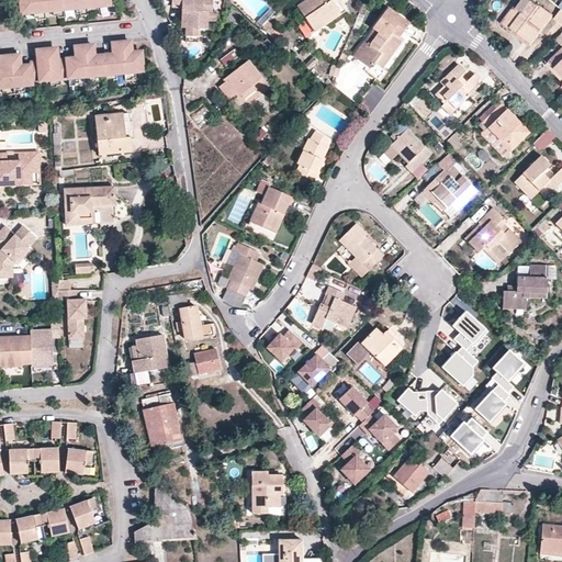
[(111,8),(110,0),(20,0),(22,14),(33,14),(33,22),(45,21),(45,13),(55,12),(56,20),(68,20),(67,11),(76,10),(76,19),(100,17),(99,8),(111,8)]
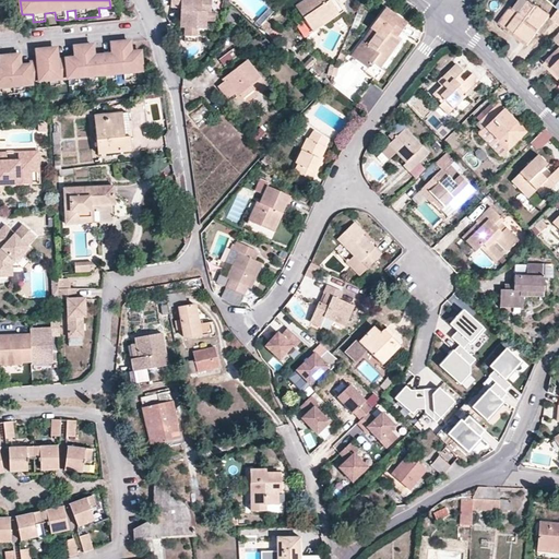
[(179,3),(179,9),(185,9),(182,26),(182,34),(195,35),(197,27),(205,27),(205,10),(201,10),(201,0),(169,0),(169,2),(179,3)]
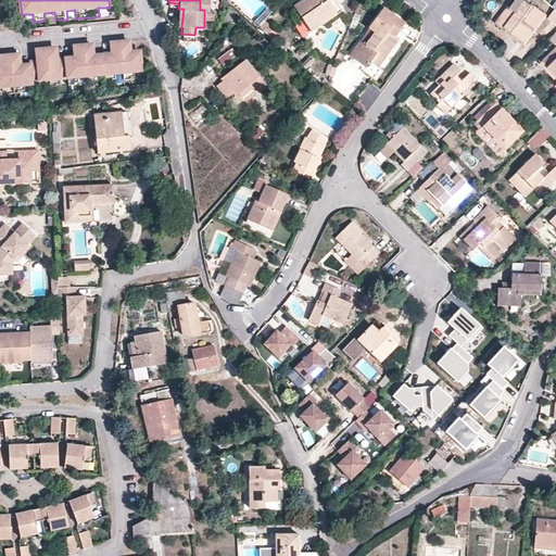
[(311,33),(321,26),(319,23),(335,12),(326,0),(304,0),(293,8),(311,33)]
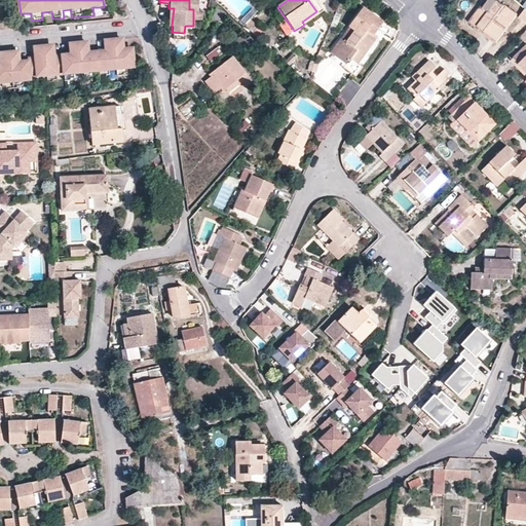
[(314,0),(308,0),(316,11),(302,22),(304,25),(324,12),(314,0)]
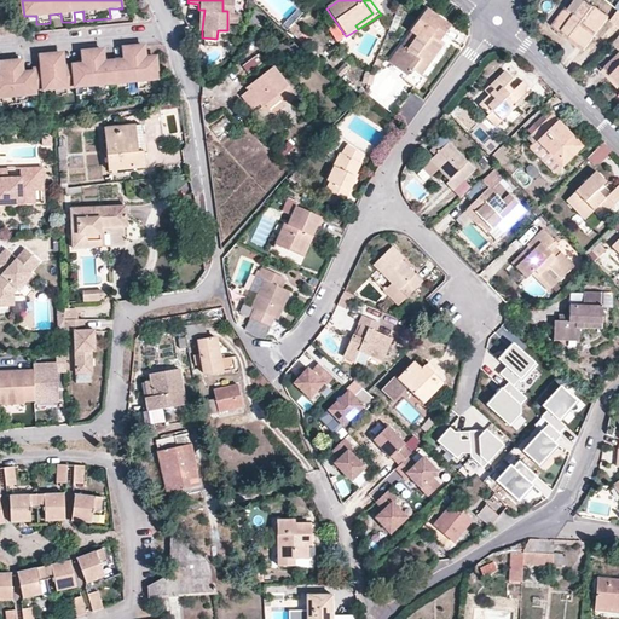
[(609,18),(585,0),(576,13),(568,7),(567,6),(551,27),(563,36),(567,33),(578,41),(574,45),(584,51),(609,18)]
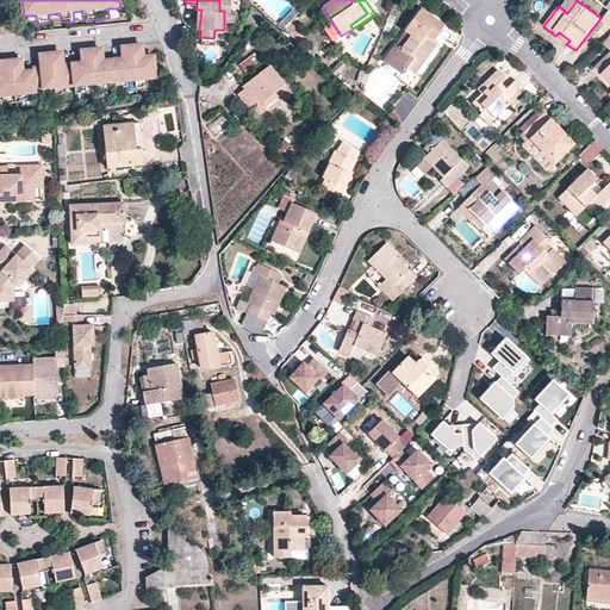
[(576,0),(566,0),(560,7),(567,13),(577,0),(576,0)]
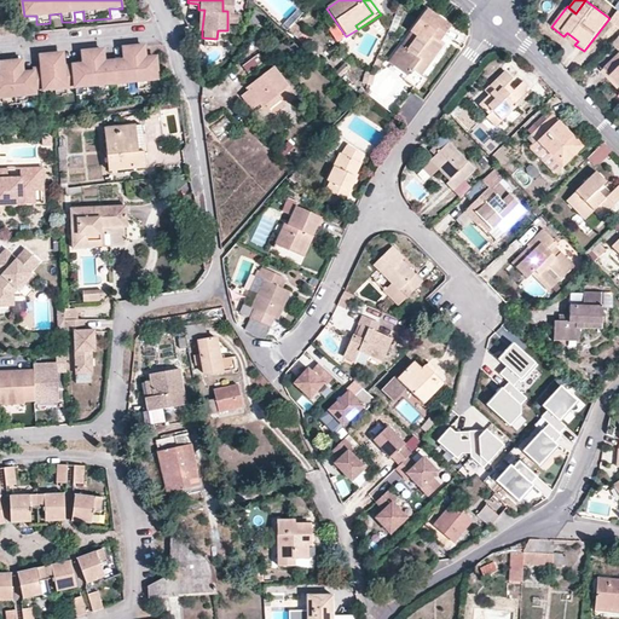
[(441,41),(451,28),(427,10),(410,33),(416,38),(408,51),(401,47),(388,64),(408,77),(412,70),(421,76),(429,65),(426,63),(431,55),(434,58),(445,44),(441,41)]
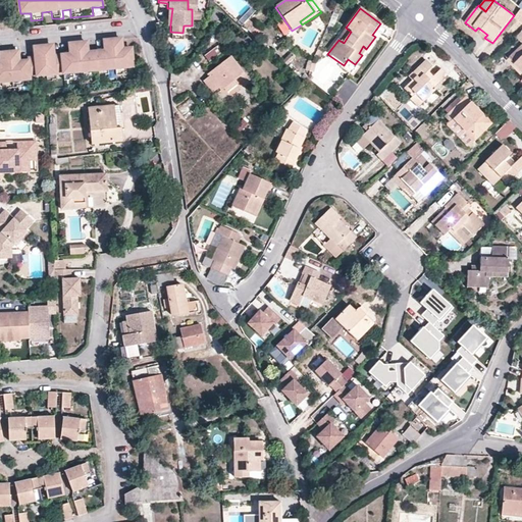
[(216,9),(209,20),(217,24),(223,13),(216,9)]
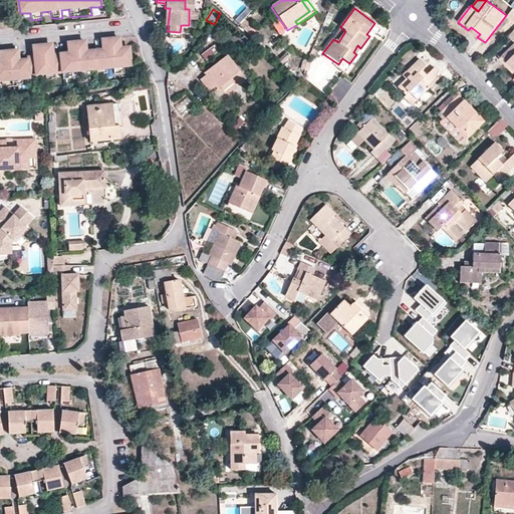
[(241,26),(251,14),(246,10),(236,22),(241,26)]
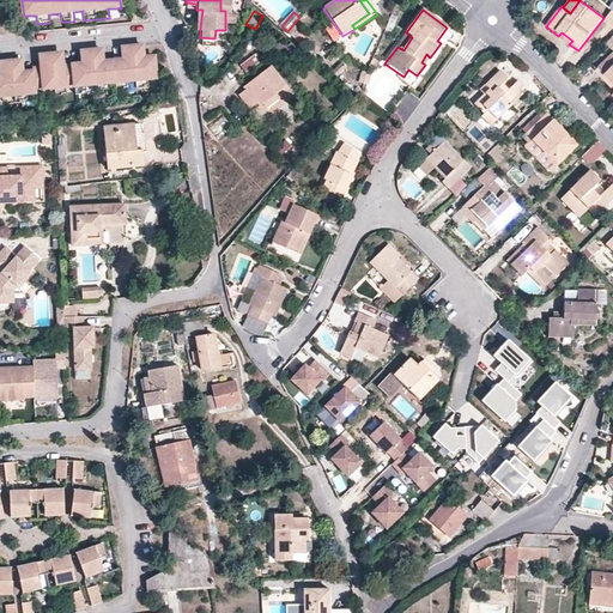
[(558,36),(569,44),(572,41),(562,32),(558,36)]
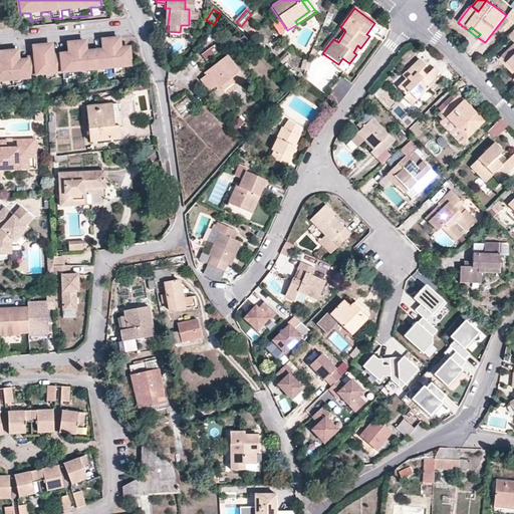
[(130,63),(127,45),(118,46),(118,36),(102,38),(103,48),(86,49),(85,39),(69,41),(70,51),(53,52),(52,42),(34,43),(35,54),(25,55),(26,57),(17,57),(16,48),(0,48),(0,74),(1,75),(2,83),(19,82),(19,73),(36,71),(37,78),(54,77),(54,70),(62,69),(63,76),(71,75),(70,68),(78,68),(79,74),(88,74),(88,67),(95,66),(95,73),(105,72),(105,65),(112,65),(112,72),(121,71),(120,64),(130,63)]
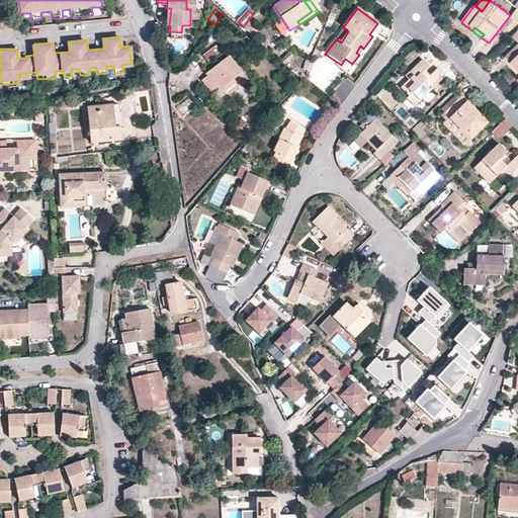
[(208,63),(223,54),(218,46),(203,56),(208,63)]
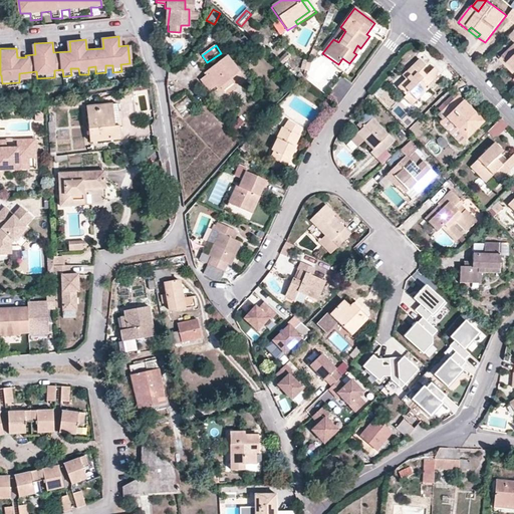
[(513,45),(500,59),(506,65),(508,62),(513,67),(513,45)]
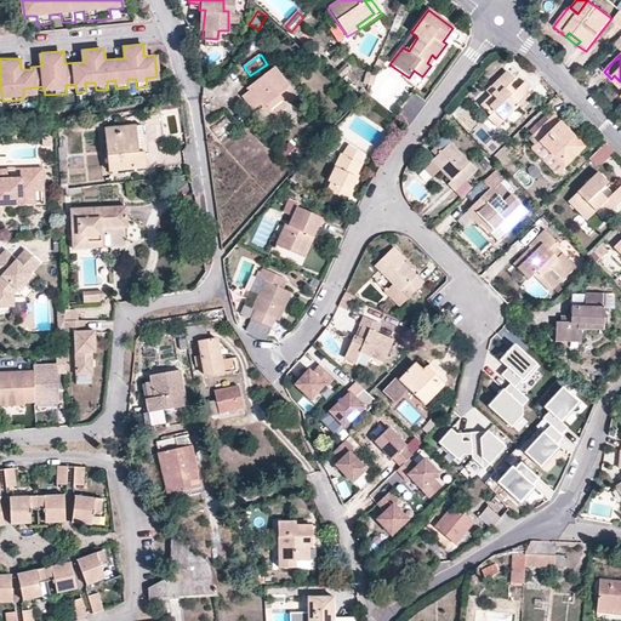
[(260,107),(265,104),(266,108),(292,90),(275,68),(246,89),(249,91),(243,96),(254,112),(260,107)]
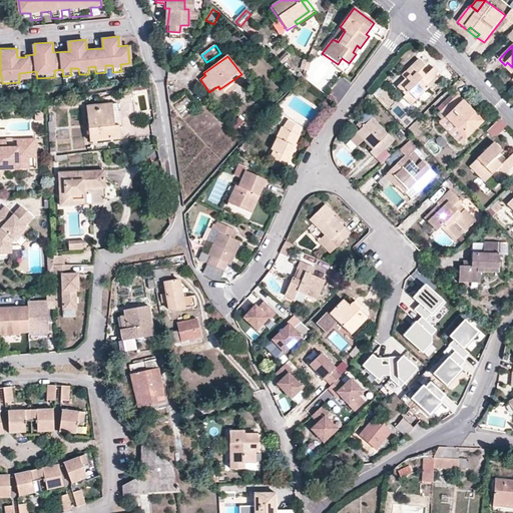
[(426,87),(439,74),(433,68),(426,74),(421,70),(425,66),(418,59),(405,72),(408,76),(405,80),(397,87),(405,95),(409,92),(416,100),(425,91),(428,89),(426,87)]
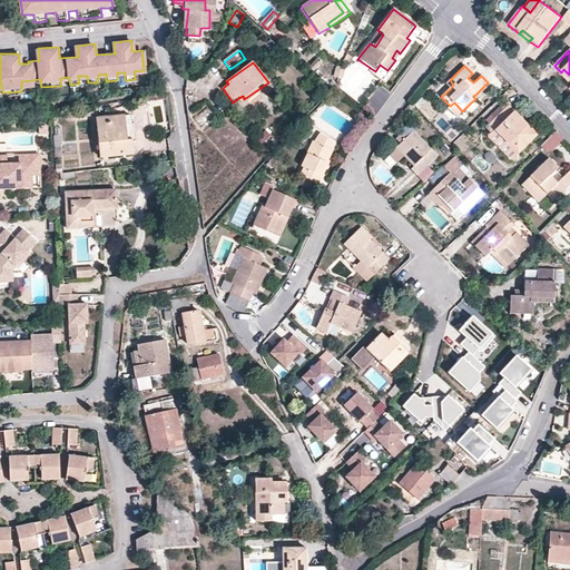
[(271,85),(268,82),(244,99),(246,102),(271,85)]
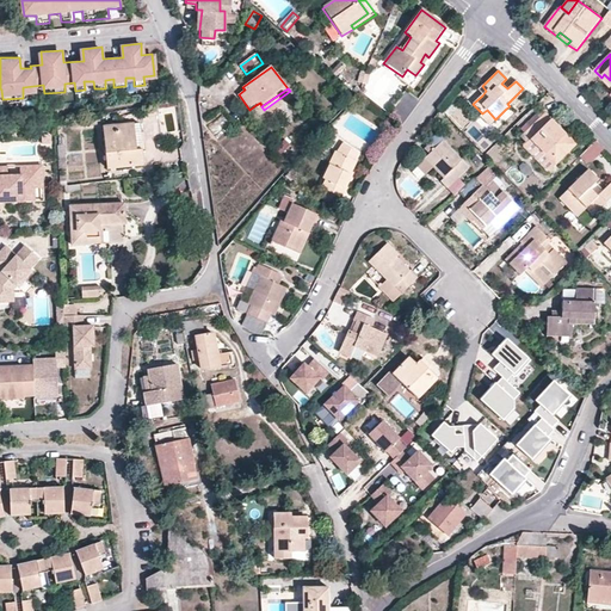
[(406,92),(395,109),(407,117),(419,100),(406,92)]
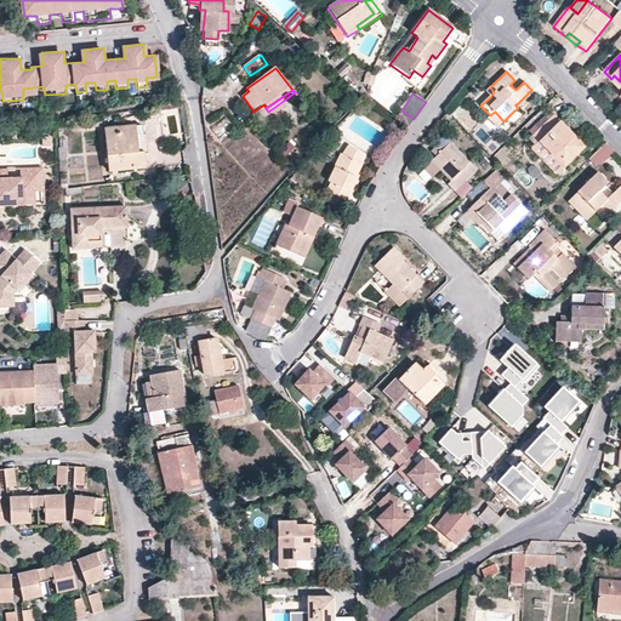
[(519,117),(514,110),(503,121),(495,112),(490,115),(506,131),(519,117)]
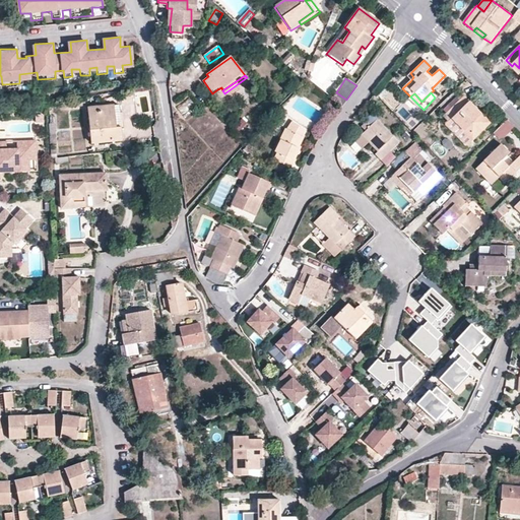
[(472,140),(489,124),(464,96),(443,117),(447,122),(445,125),(465,145),(471,140),(472,140)]
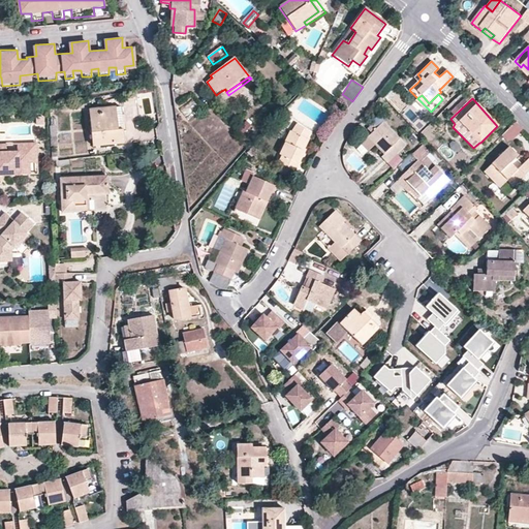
[(125,144),(121,107),(89,111),(93,147),(125,144)]
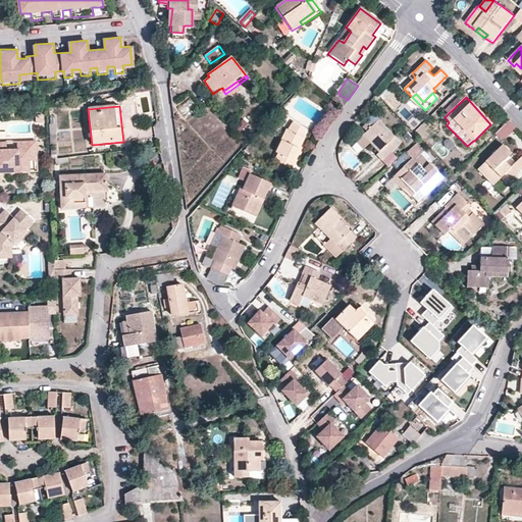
[(241,135),(249,122),(240,118),(232,129),(241,135)]
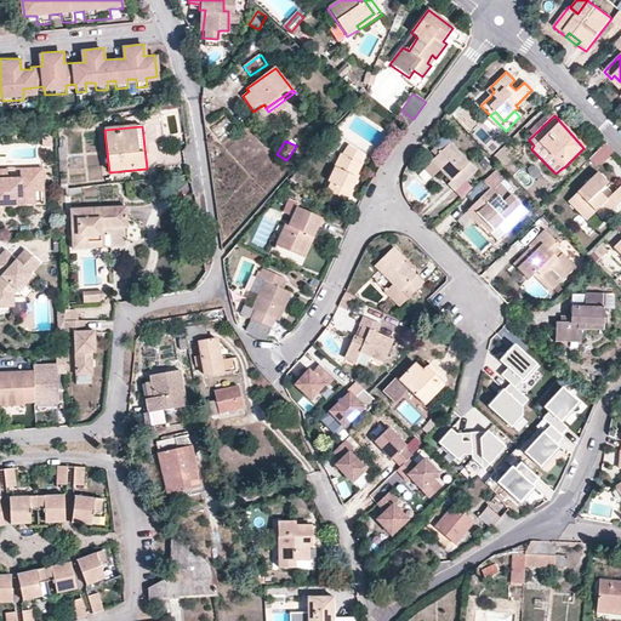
[(467,181),(477,171),(449,143),(443,149),(439,146),(432,153),(436,157),(423,169),(432,178),(439,171),(450,182),(448,184),(455,192),(467,181)]
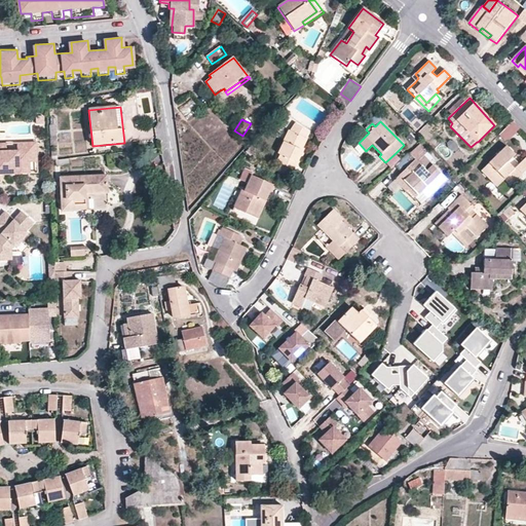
[(505,142),(520,128),(513,121),(498,135),(505,142)]
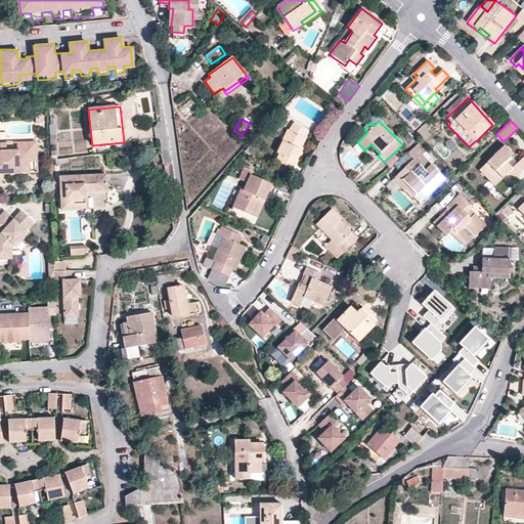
[(305,138),(308,131),(294,124),(290,131),(288,130),(276,154),(279,155),(276,162),(292,169),(307,139),(305,138)]
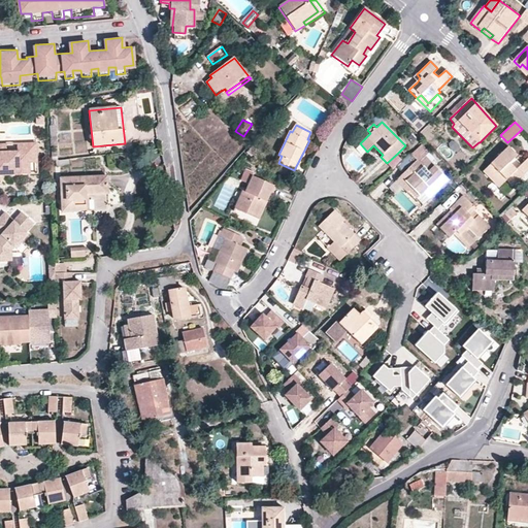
[(58,157),(56,126),(51,126),(50,126),(52,157),(58,157)]
